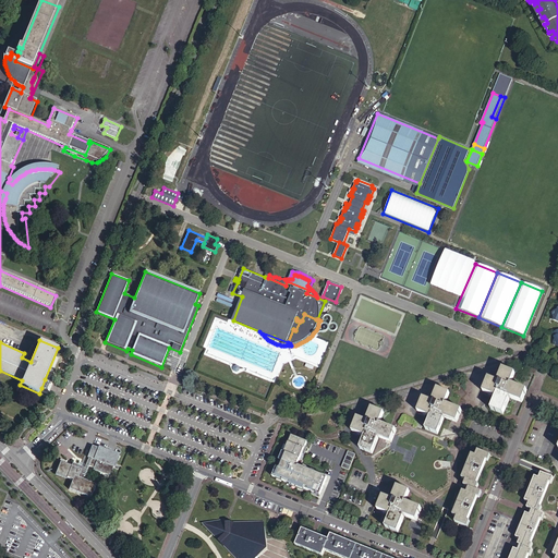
[(488,377),(483,391),(496,397),(490,409),(504,414),(510,397),(522,402),(528,390),(511,384),(516,373),(502,367),(497,380),(488,377)]
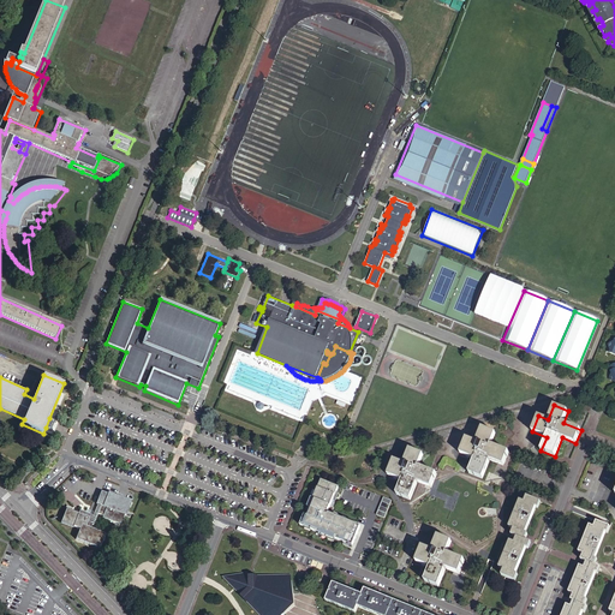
[(55,419),(49,418),(46,428),(51,430),(55,419)]
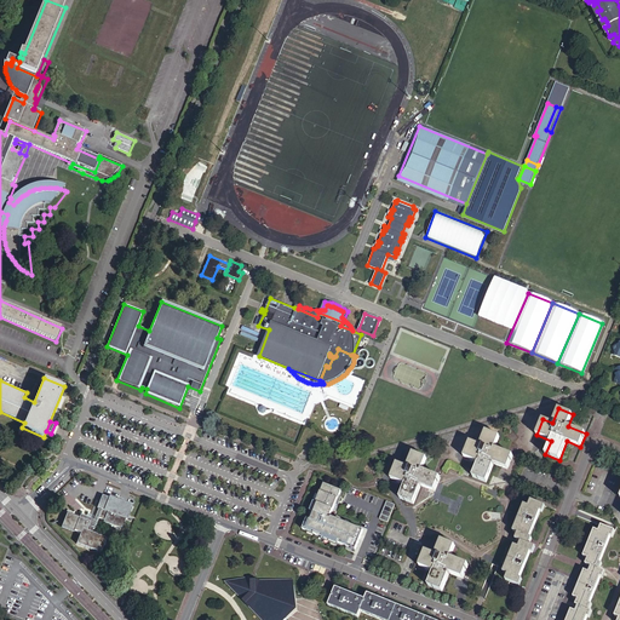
[(469,441),(463,457),(478,463),(472,477),(487,482),(494,464),(507,470),(514,455),(495,448),(499,436),(486,431),(480,446),(469,441)]
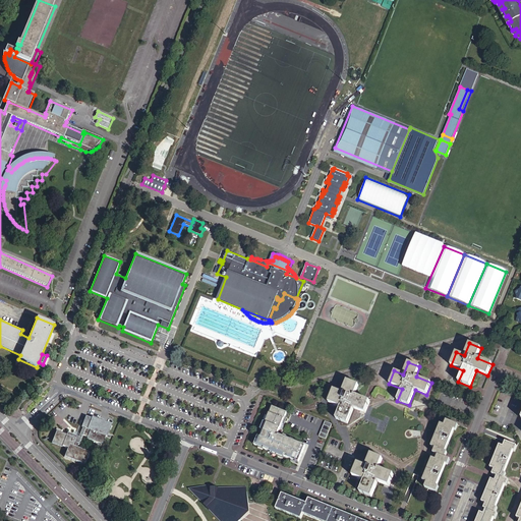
[(334,390),(329,403),(341,407),(336,419),(348,423),(353,408),(365,413),(369,401),(354,396),(359,386),(347,381),(342,393),(334,390)]
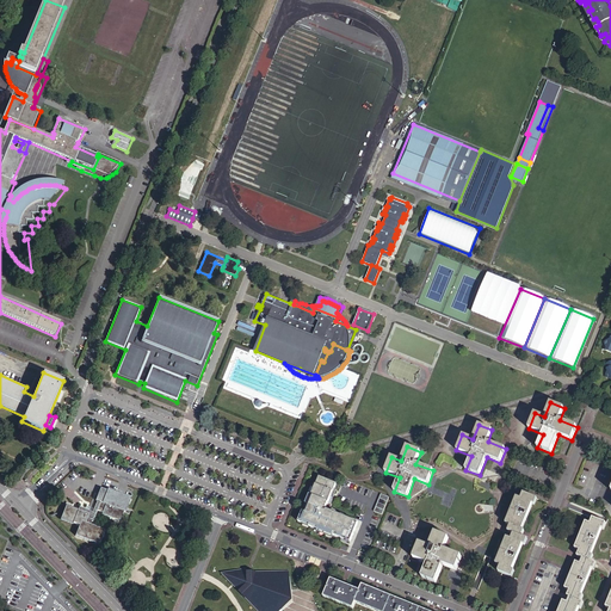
[(335,482),(319,476),(300,524),(350,543),(358,522),(326,508),(335,482)]
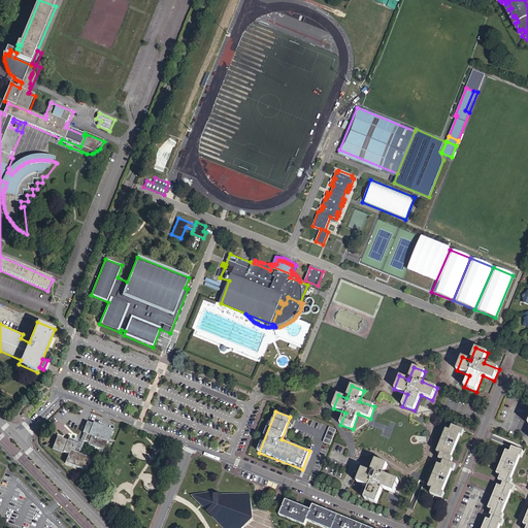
[(58,436),(53,450),(63,454),(67,456),(66,460),(64,463),(87,472),(91,461),(77,456),(78,453),(80,454),(84,444),(85,441),(89,442),(89,444),(97,448),(104,451),(107,441),(109,442),(113,430),(94,422),(93,424),(88,422),(79,442),(74,440),(69,438),(68,440),(63,438),(58,436)]
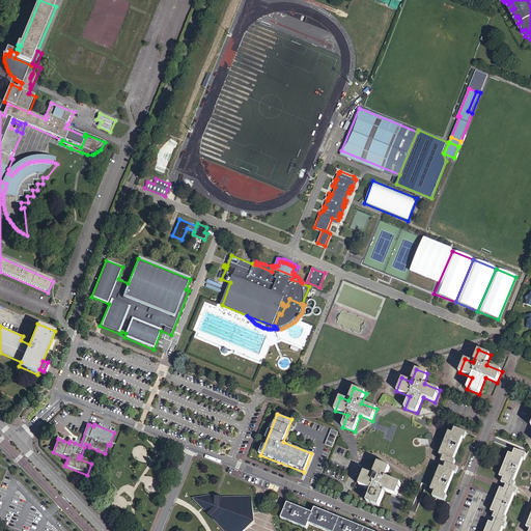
[(331,427),(326,443),(332,445),(338,430),(331,427)]
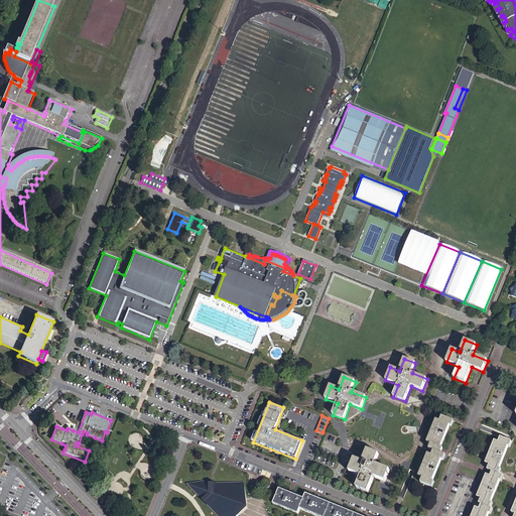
[(429,447),(433,449),(441,453),(443,447),(441,446),(450,424),(453,425),(455,420),(442,415),(440,420),(436,419),(427,441),(431,442),(429,447)]
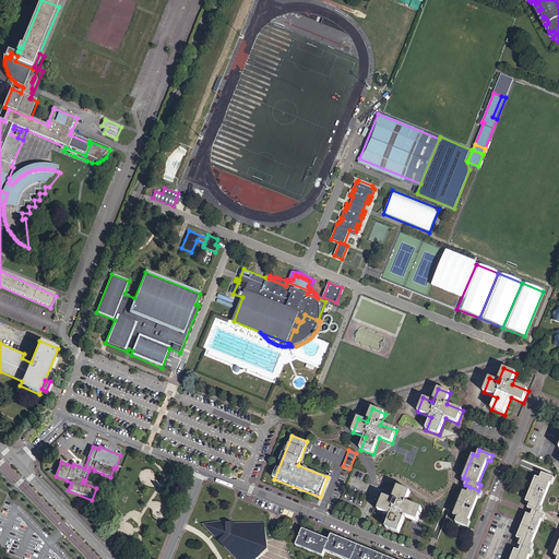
[(531,509),(535,510),(543,513),(545,508),(543,507),(552,483),(555,484),(557,478),(545,474),(543,478),(538,477),(528,501),(533,503),(531,509)]
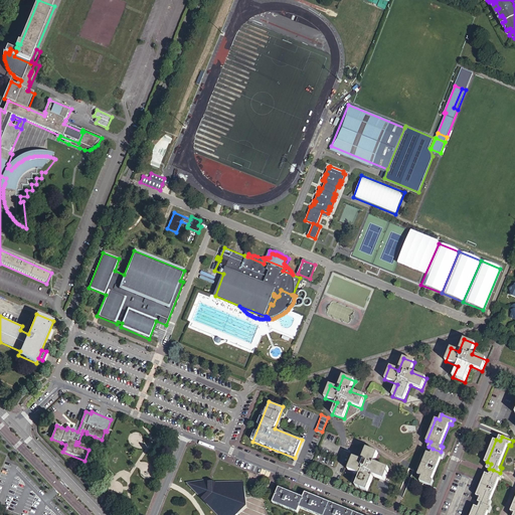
[(354,458),(349,471),(361,476),(357,487),(368,492),(374,477),(385,481),(390,470),(375,464),(379,454),(367,449),(362,461),(354,458)]
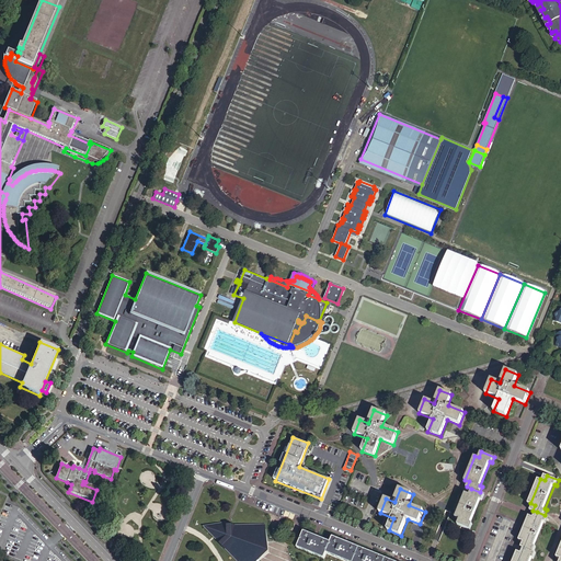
[(466,493),(456,517),(460,518),(457,525),(471,529),(473,524),(471,523),(481,499),(483,500),(485,494),(480,492),(471,489),(469,494),(466,493)]
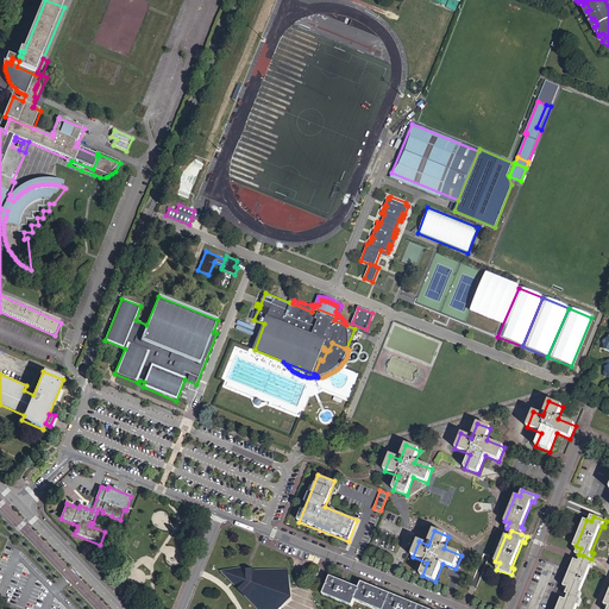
[(567,595),(570,596),(581,600),(583,594),(582,594),(592,567),(595,567),(597,562),(591,559),(583,556),(582,559),(581,562),(576,560),(565,586),(570,589),(567,595)]
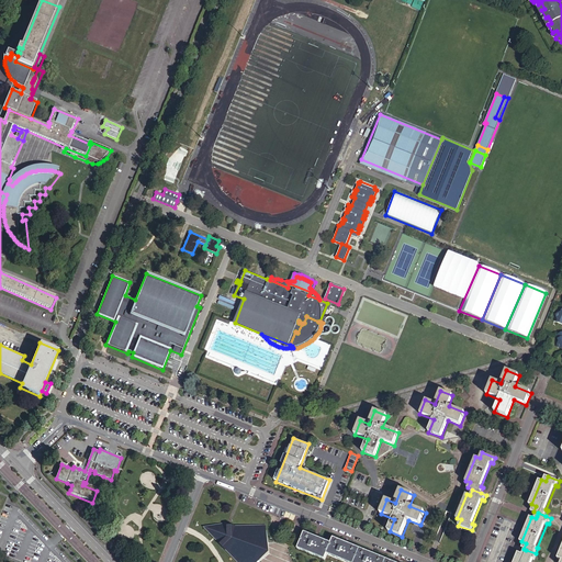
[(263,525),(231,526),(227,526),(204,527),(238,561),(257,561),(255,560),(262,549),(263,538),(268,538),(267,529),(263,530),(263,525)]
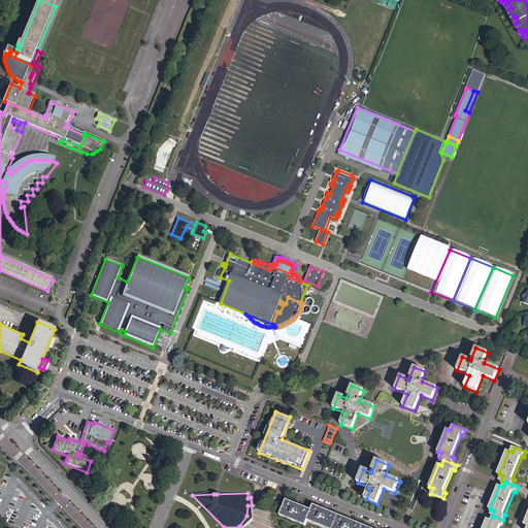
[(310,509),(286,499),(279,515),(304,525),(306,520),(327,527),(370,527),(312,504),(310,509)]
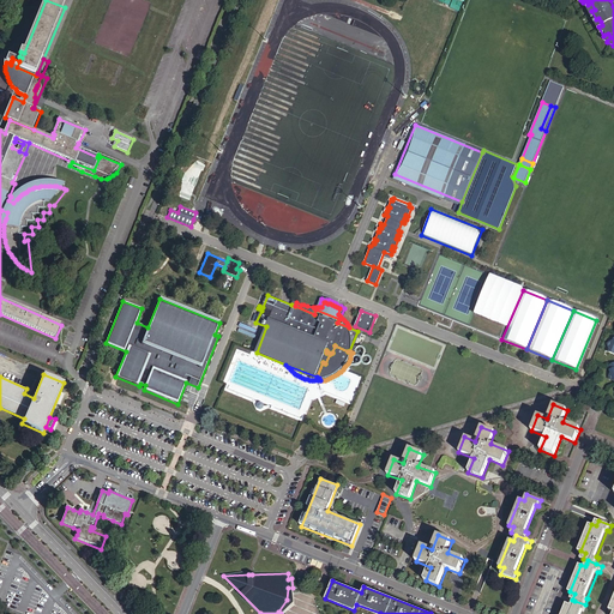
[(287,600),(278,612),(281,613),(283,613),(288,611),(296,605),(293,588),(288,588),(287,600)]
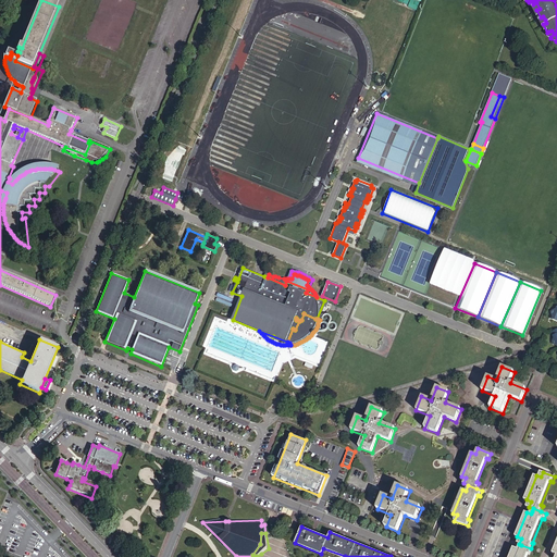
[(528,556),(529,554),(531,555),(533,549),(531,548),(521,545),(519,551),(515,548),(510,556),(528,556)]
